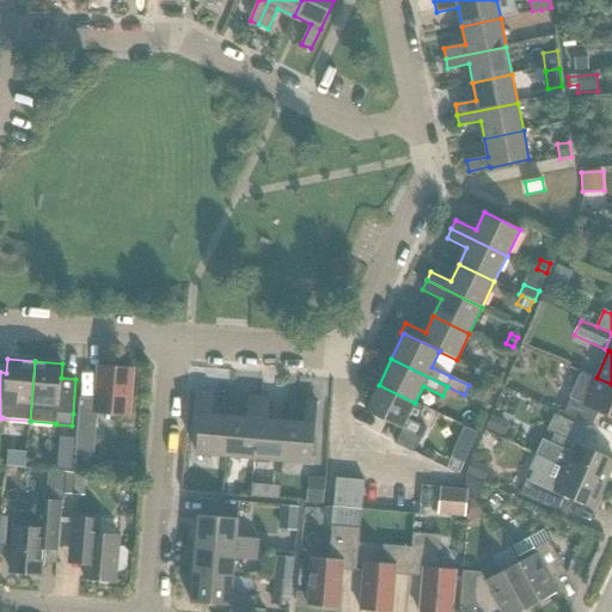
[(129,416),(134,369),(98,366),(95,399),(80,398),(77,441),(95,442),(97,414),(129,416)]
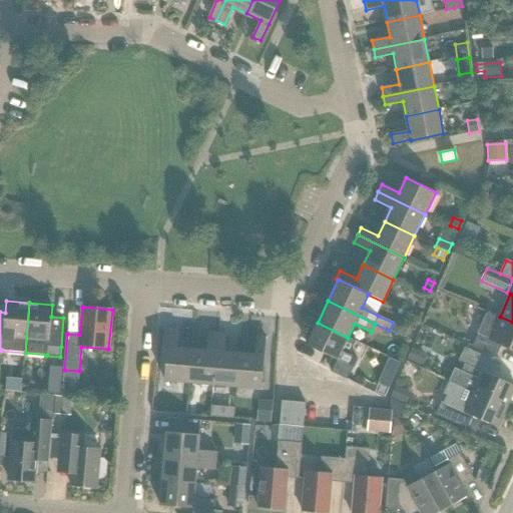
[(512,349),(512,322),(500,317),(500,318),(488,312),(484,320),(472,347),(496,357),(502,344),(512,349)]
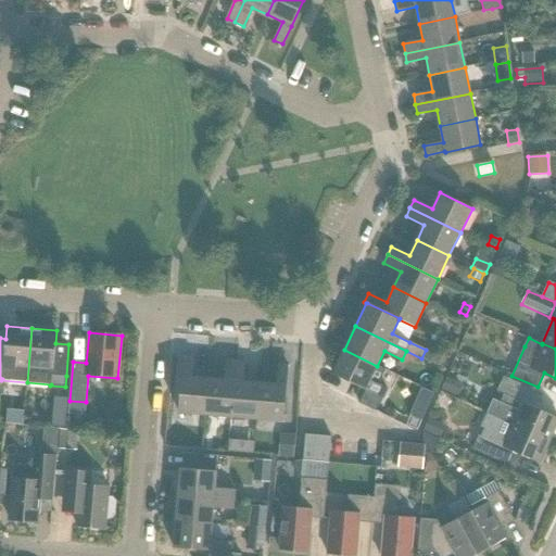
[(369,380),(377,366),(344,350),(332,374),(365,390),(365,389),(383,397),(388,389),(369,380)]
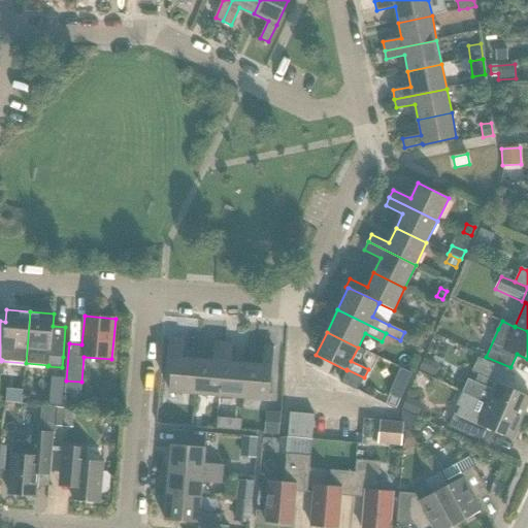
[(194,394),(197,359),(182,358),(184,339),(174,338),(172,357),(169,392),(194,394)]
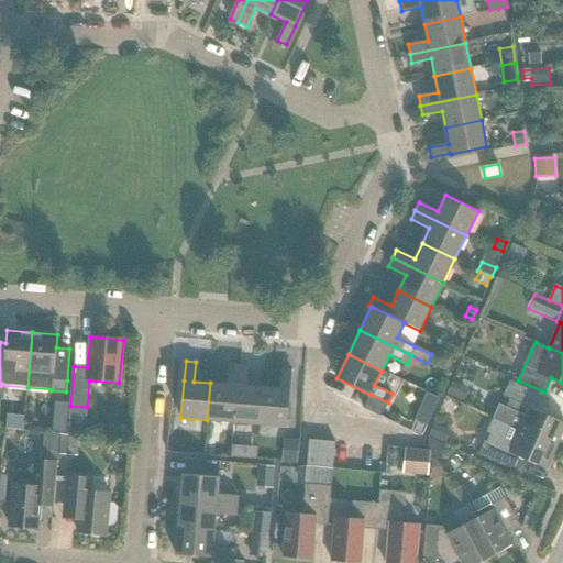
[(233,422),(239,365),(229,364),(228,385),(210,383),(207,420),(233,422)]
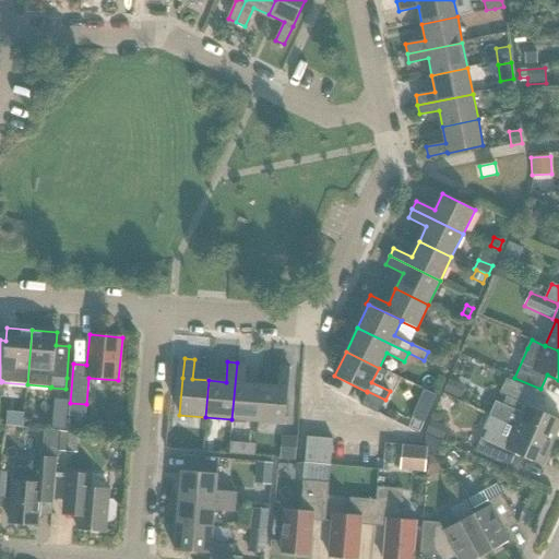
[(258,421),(261,385),(245,383),(246,364),(237,363),(232,419),(258,421)]
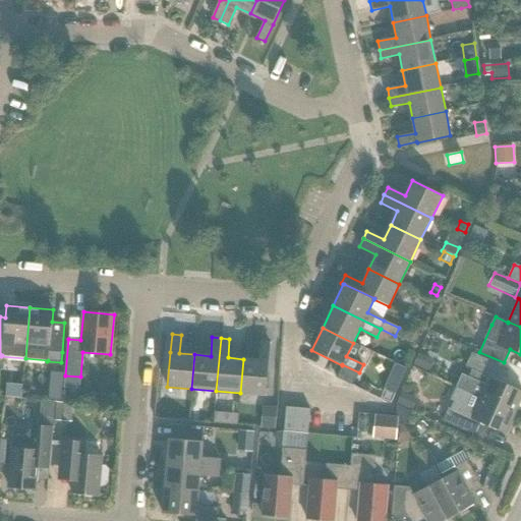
[(258,360),(243,359),(240,393),(266,395),(268,361),(268,360),(270,342),(261,342),(258,360)]
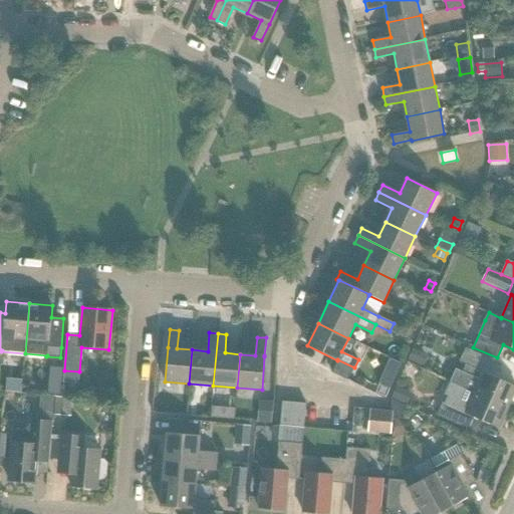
[(450,382),(473,393),(474,392),(508,407),(513,393),(513,384),(492,375),(498,362),(465,348),(459,361),(466,364),(462,372),(456,369),(450,382)]
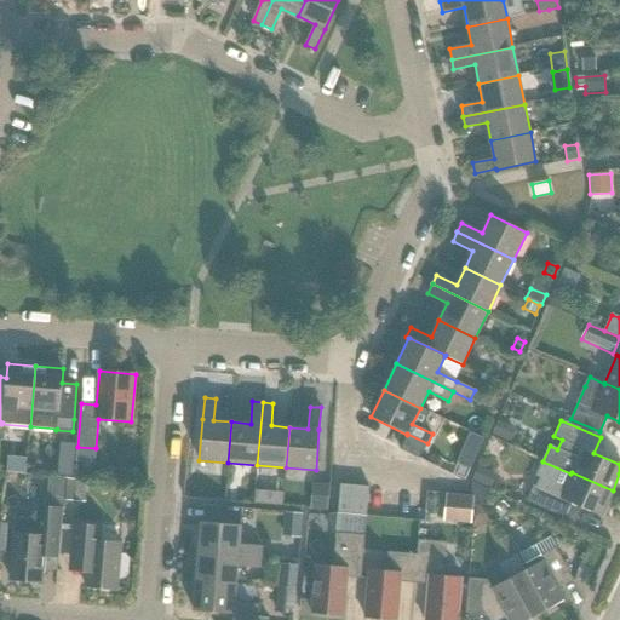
[(517,430),(498,422),(492,435),(511,443),(517,430)]
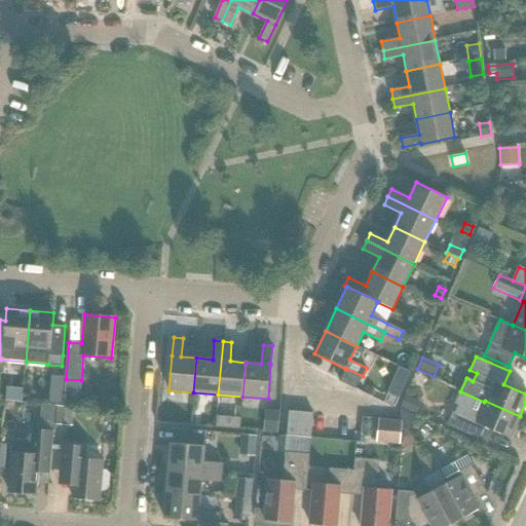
[(407,374),(399,370),(392,383),(401,387),(407,374)]
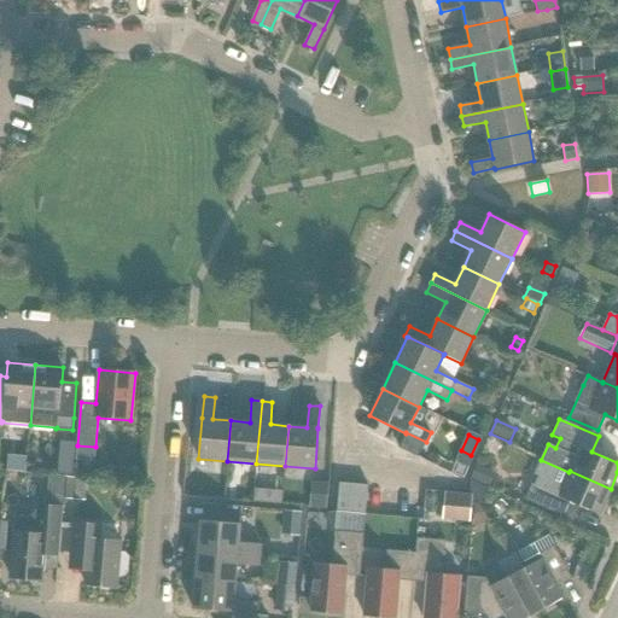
[(75,454),(65,454),(65,461),(58,461),(57,476),(73,477),(75,454)]
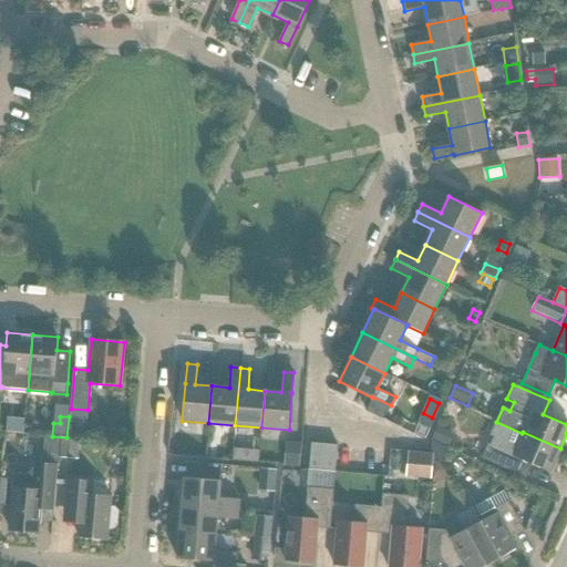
[(550,472),(560,449),(523,432),(522,433),(496,422),(490,436),(494,437),(491,445),(488,444),(482,459),(517,473),(523,460),(550,472)]
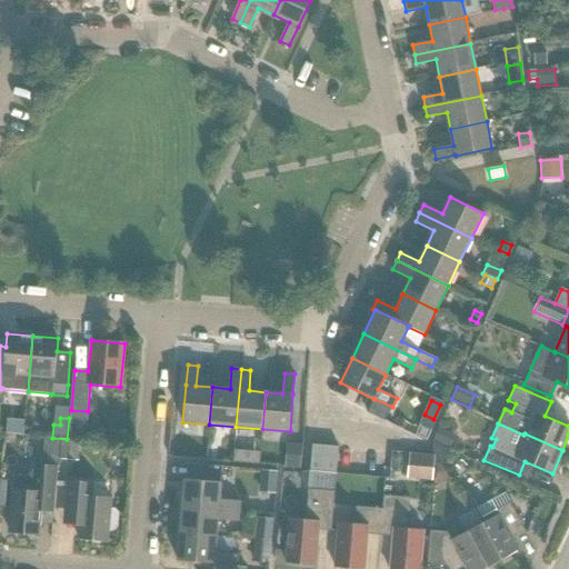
[(456,436),(439,429),(433,442),(450,449),(456,436)]
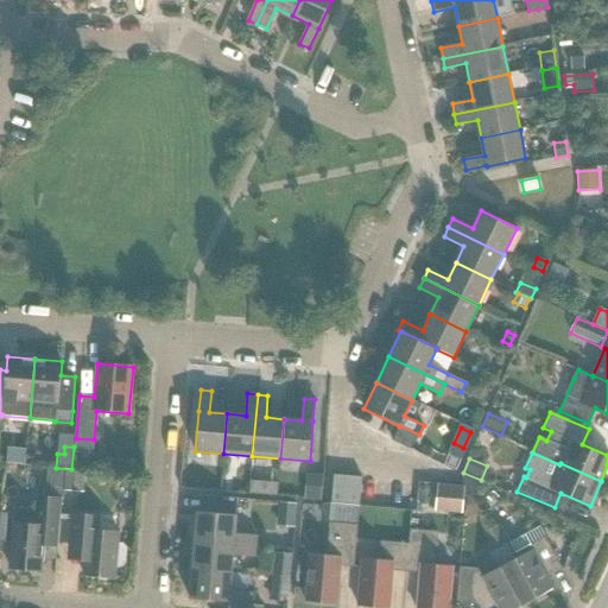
[(86,473),(65,470),(63,492),(83,494),(86,473)]
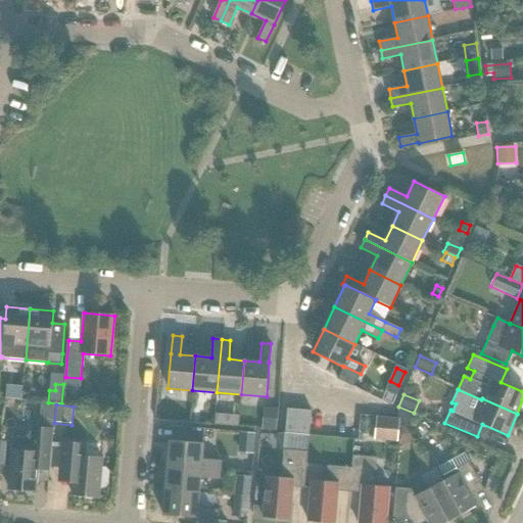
[(262,429),(276,430),(278,409),(264,408),(262,429)]
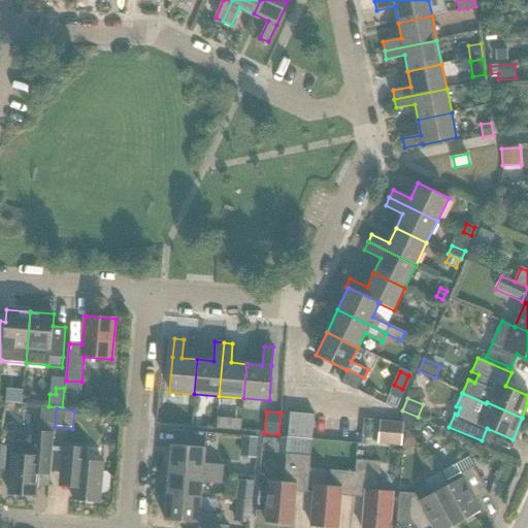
[(415,417),(402,411),(401,420),(408,430),(413,426),(415,422),(415,417)]
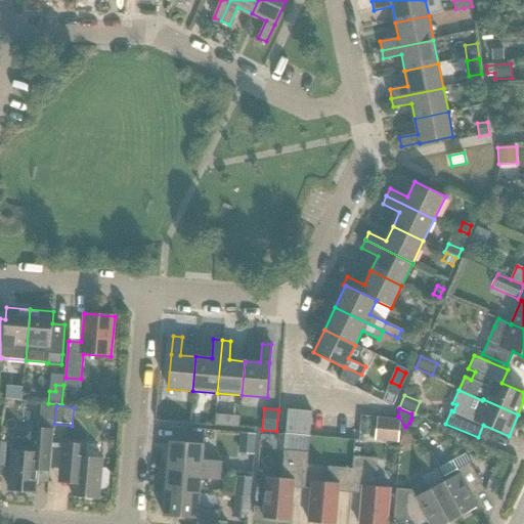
[(305,489),(312,411),(288,409),(281,479),(267,477),(263,518),(290,521),(293,488),(305,489)]
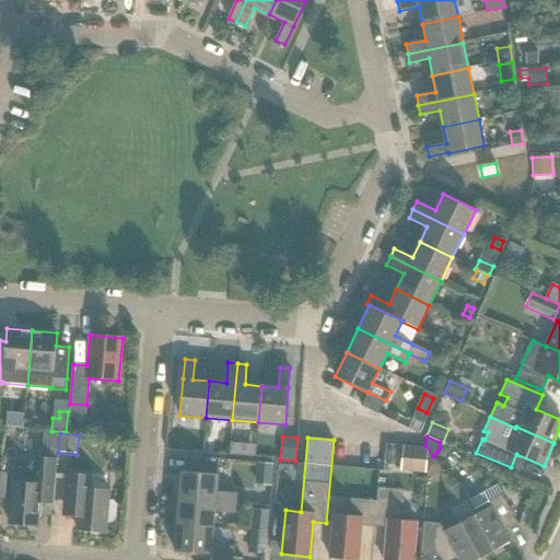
[(43,444),(42,458),(56,459),(58,445),(43,444)]
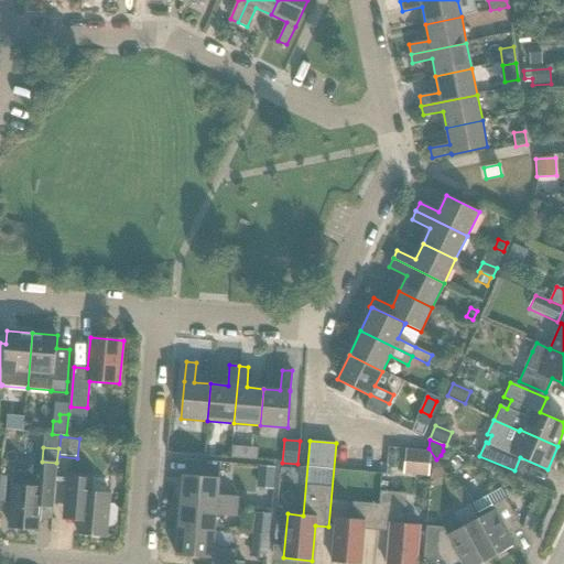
[(430,452),(407,449),(403,475),(429,477),(429,468),(430,452)]
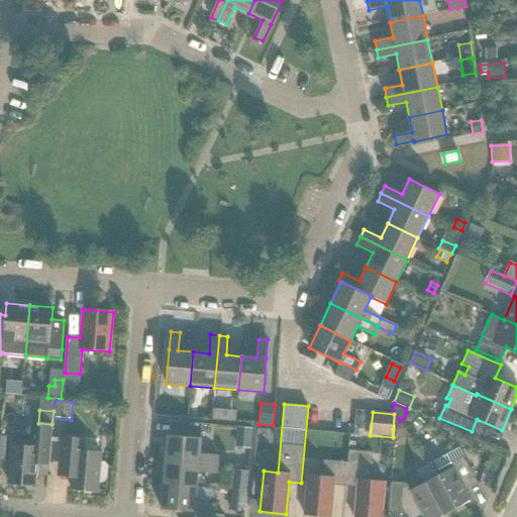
[(12,444),(1,443),(0,454),(0,455),(11,456),(9,484),(35,486),(37,462),(49,463),(53,424),(52,424),(38,423),(32,422),(30,435),(13,433),(12,444)]
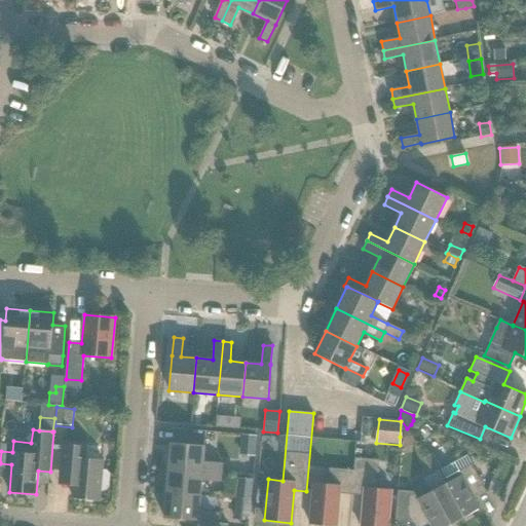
[(416,445),(407,429),(404,429),(403,448),(416,445)]
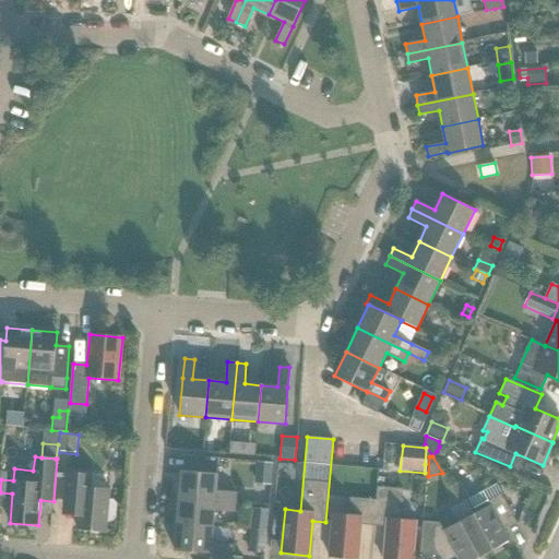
[(459,503),(485,552),(509,540),(503,530),(518,523),(501,494),(487,500),(489,506),(476,512),(468,498),(471,497),(463,482),(459,484),(447,460),(439,464),(459,502),(459,503)]
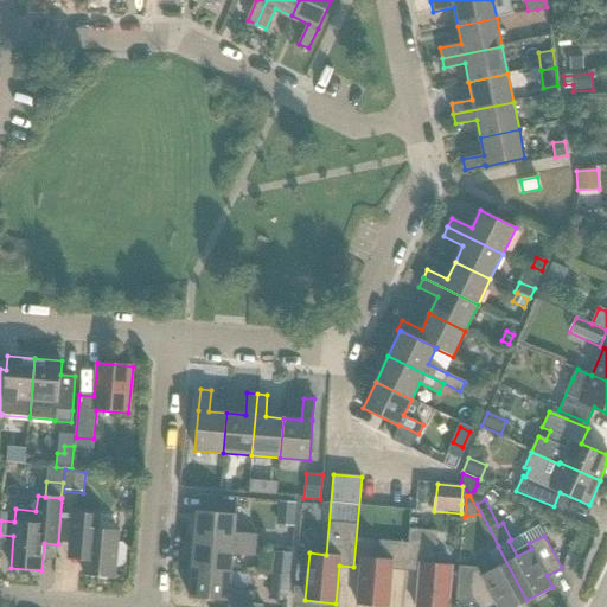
[(197,511),(195,541),(255,545),(256,535),(234,534),(236,515),(197,511)]
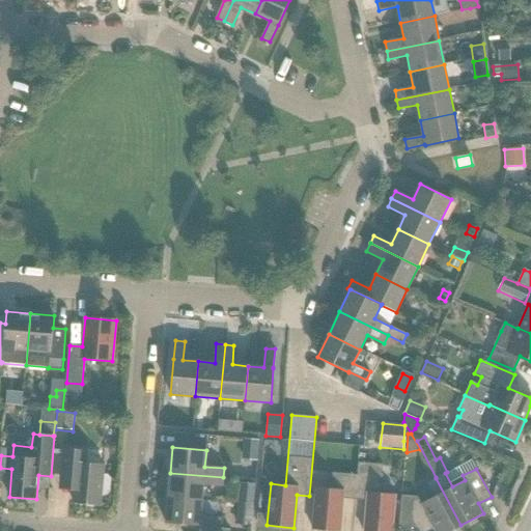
[(108,475),(103,475),(104,466),(86,464),(87,451),(63,449),(59,488),(75,490),(74,502),(101,505),(102,496),(106,496),(110,493),(111,479),(108,475)]
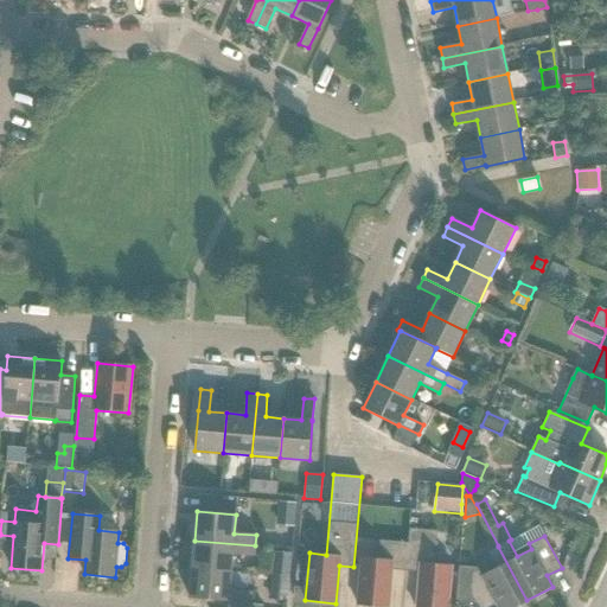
[(408,543),(406,572),(420,573),(416,606),(447,606),(452,566),(434,564),(438,531),(409,529),(408,543)]
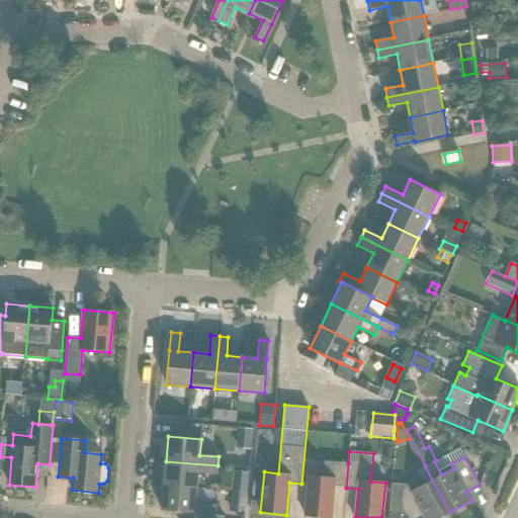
[(166,461),(164,485),(197,488),(198,472),(217,473),(218,465),(166,461)]
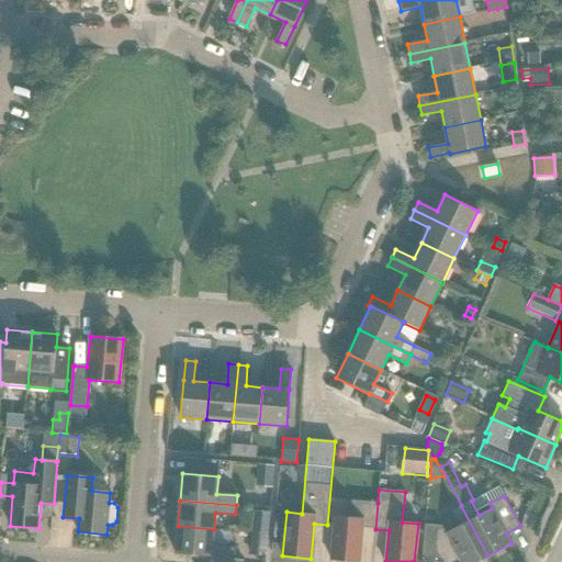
[(375,529),(378,503),(351,501),(350,517),(335,516),(330,560),(353,561),(359,561),(362,528),(375,529)]
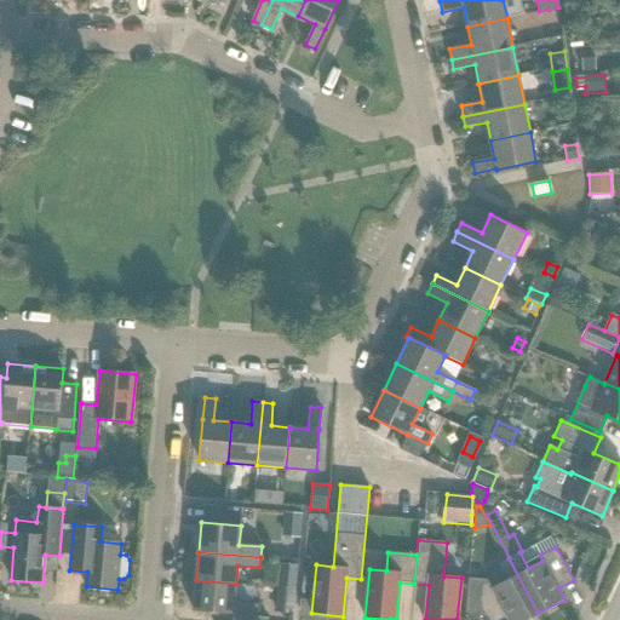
[(507,619),(524,619),(538,613),(509,558),(498,563),(507,580),(492,589),(487,580),(469,579),(465,615),(487,616),(488,619),(498,619),(506,616),(507,619)]
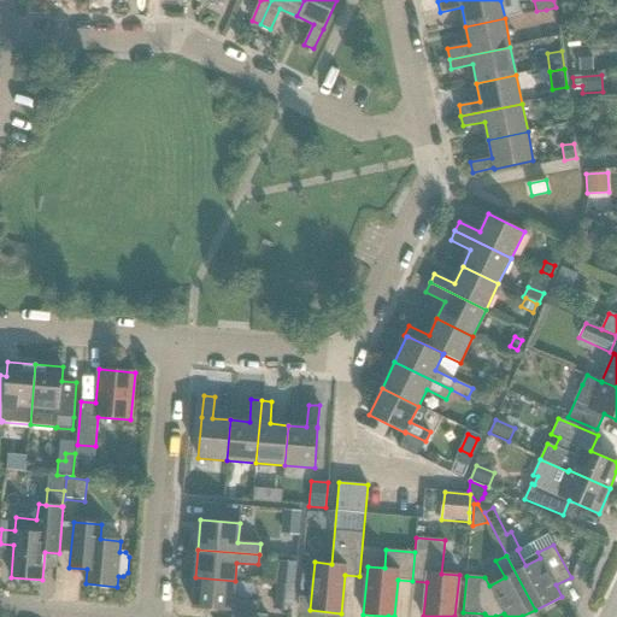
[(276,585),(293,587),(295,562),(278,560),(276,585)]
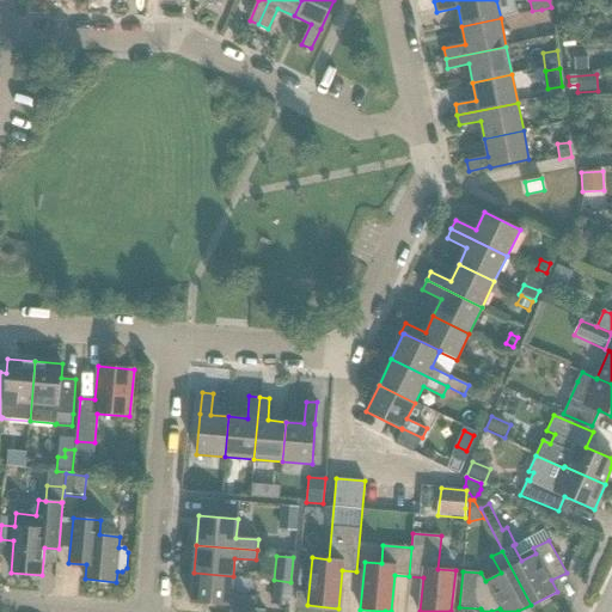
[(233,576),(194,573),(191,603),(231,606),(231,605),(252,607),(254,597),(231,595),(233,576)]
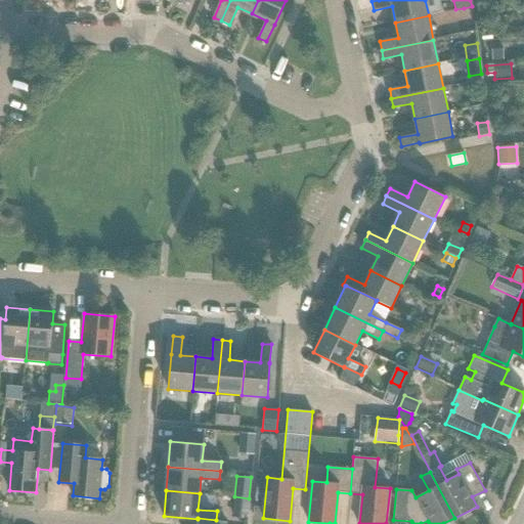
[(232,517),(247,519),(249,498),(234,496),(232,517)]
